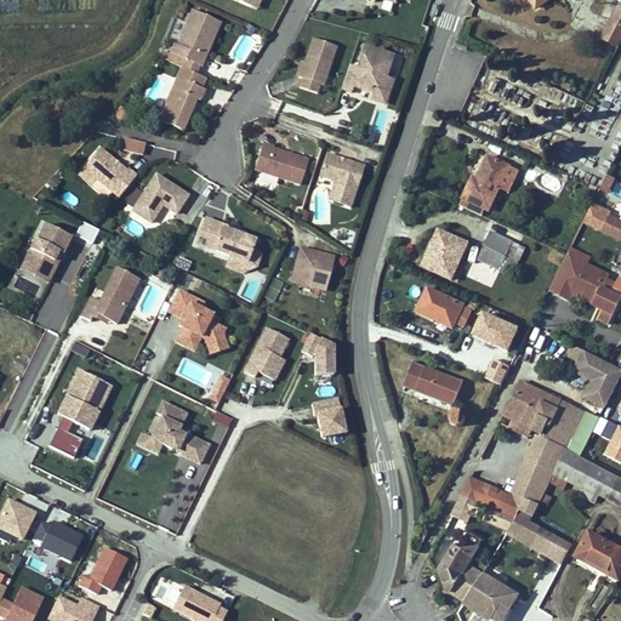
[(529,0),(537,11),(551,0),(529,0)]
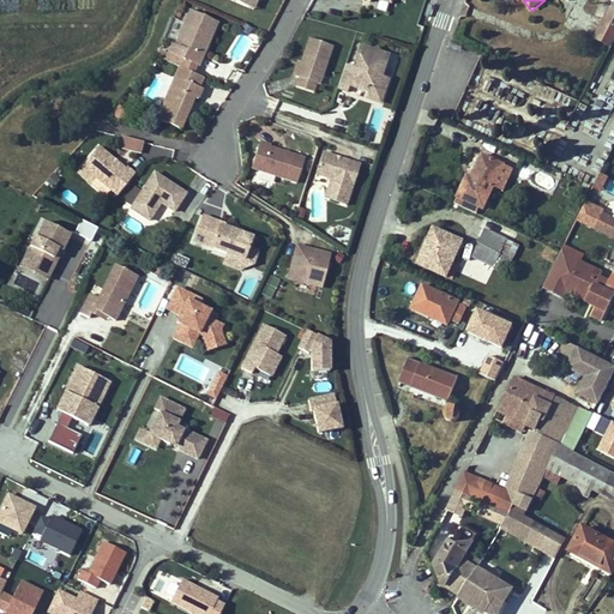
[(216,19),(187,7),(173,41),(170,40),(166,49),(197,64),(202,54),(194,50),(202,35),(209,37),(216,19)]
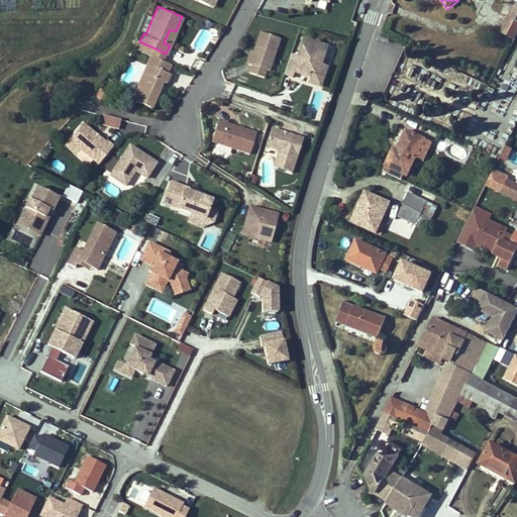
[(501,32),(515,39),(516,34),(516,20),(516,22),(509,18),(501,32)]
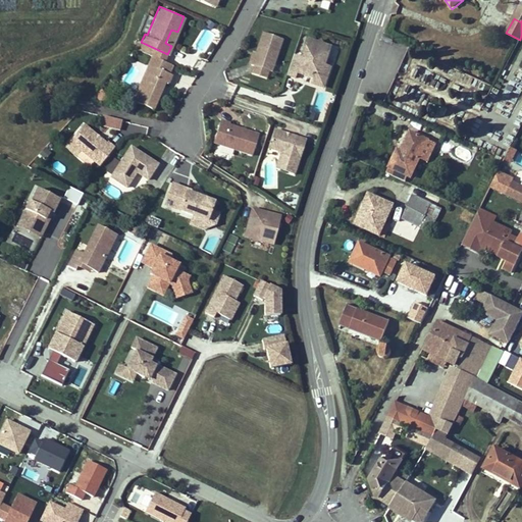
[(281,38),(261,31),(250,63),(253,64),(250,72),(265,77),(267,70),(270,70),(281,38)]
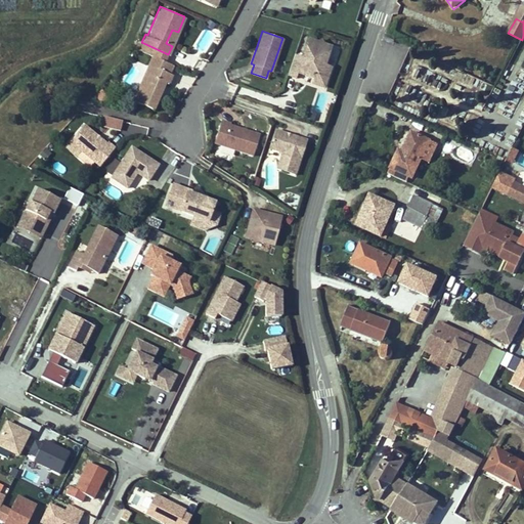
[(315,41),(308,38),(301,57),(294,54),(287,75),(295,78),(297,73),(305,76),(306,72),(309,73),(311,78),(324,83),(330,67),(323,64),(330,46),(322,43),(319,39),(315,41)]
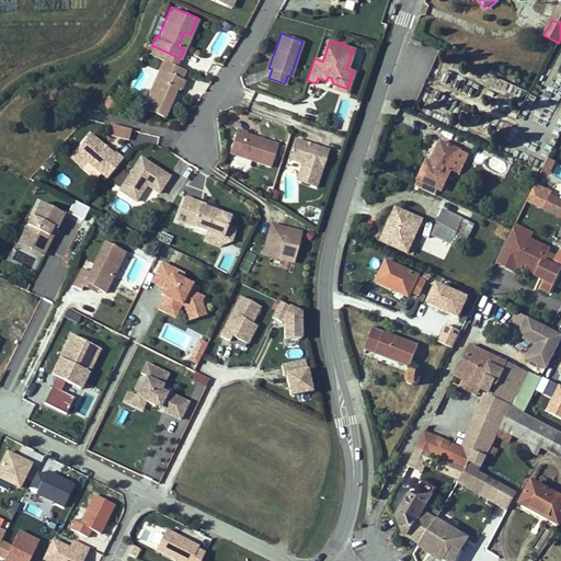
[(183,68),(162,59),(158,68),(164,70),(161,78),(155,76),(141,106),(163,115),(175,86),(179,88),(183,79),(180,77),(183,68)]
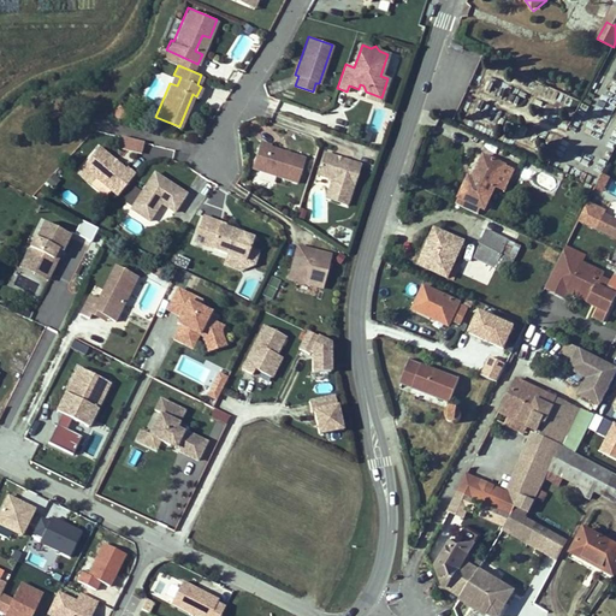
[(381,98),(366,92),(365,98),(379,102),(381,98)]
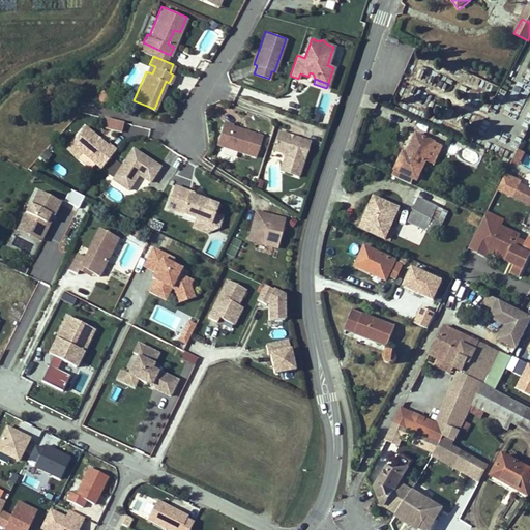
[(412,86),(406,97),(424,107),(431,95),(412,86)]
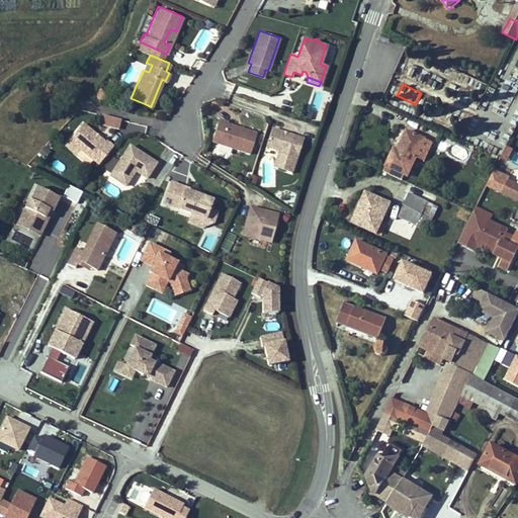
[(455,101),(466,102),(467,93),(456,92),(455,101)]
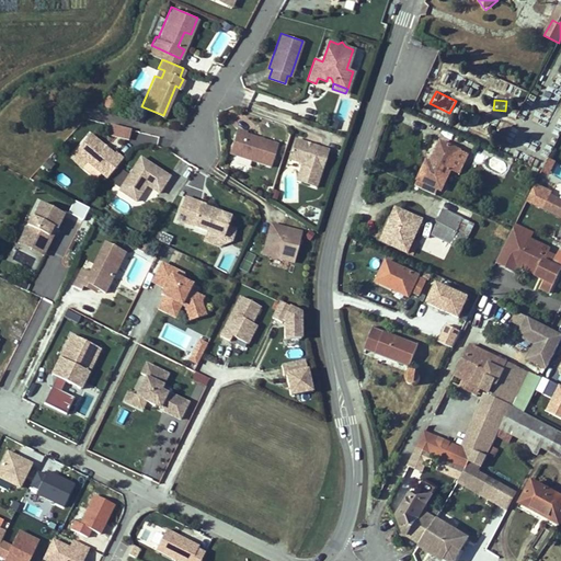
[(110,125),(107,136),(129,139),(130,127),(110,125)]
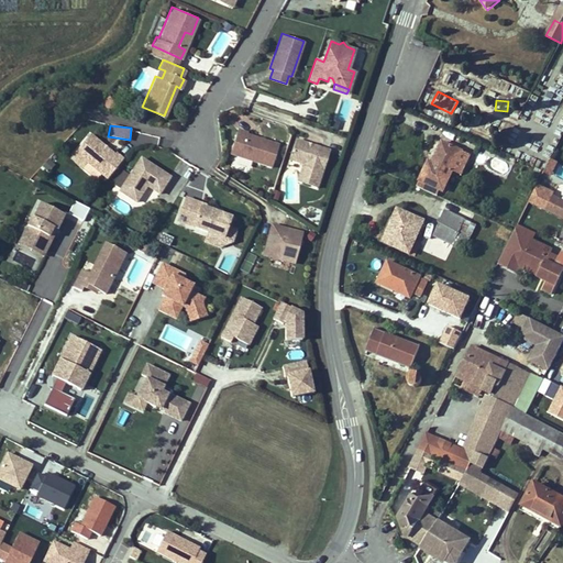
[(247,130),(238,127),(229,151),(271,166),(278,143),(246,132),(247,130)]
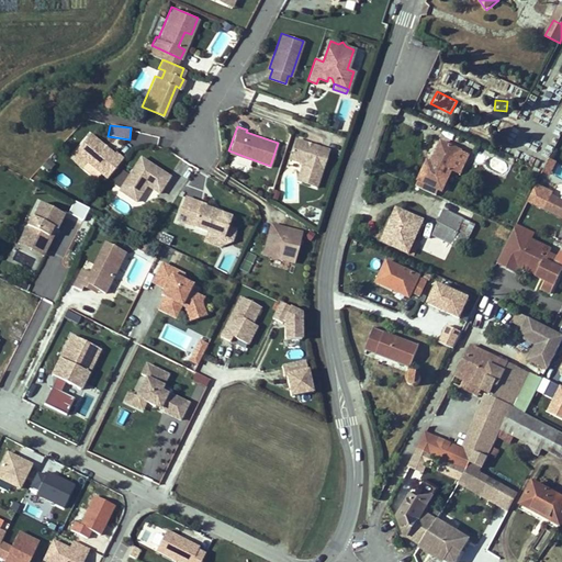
[(101,145),(88,134),(72,152),(104,178),(121,158),(113,152),(112,154),(105,148),(103,149),(101,147),(101,145)]
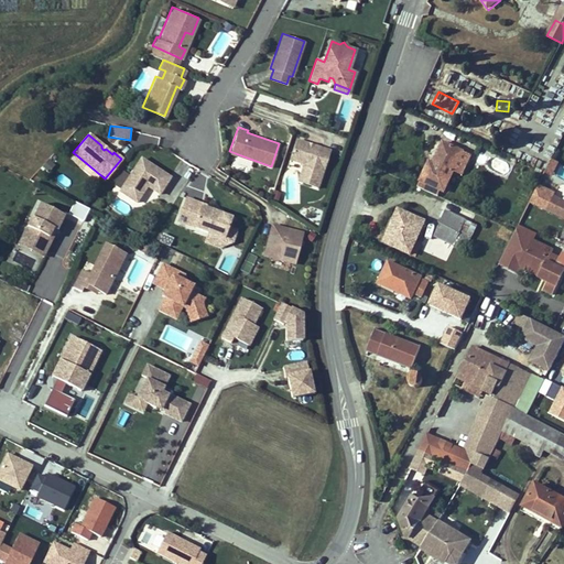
[(328,150),(295,139),(289,158),(303,163),(297,181),(316,187),(328,150)]
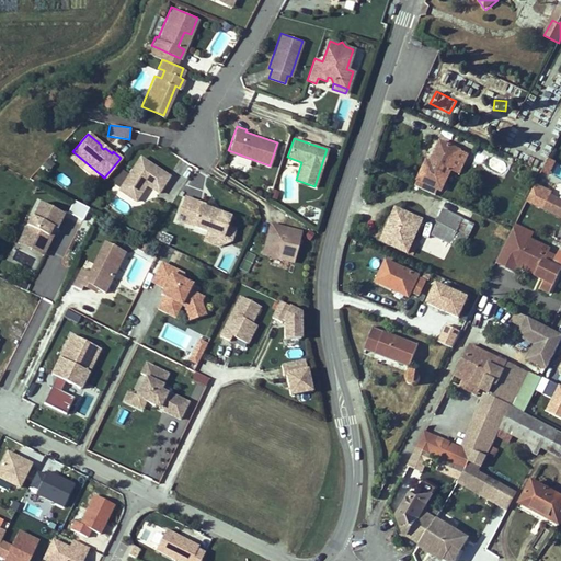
[(470,156),(445,142),(436,161),(432,159),(419,186),(442,197),(455,169),(462,173),(470,156)]
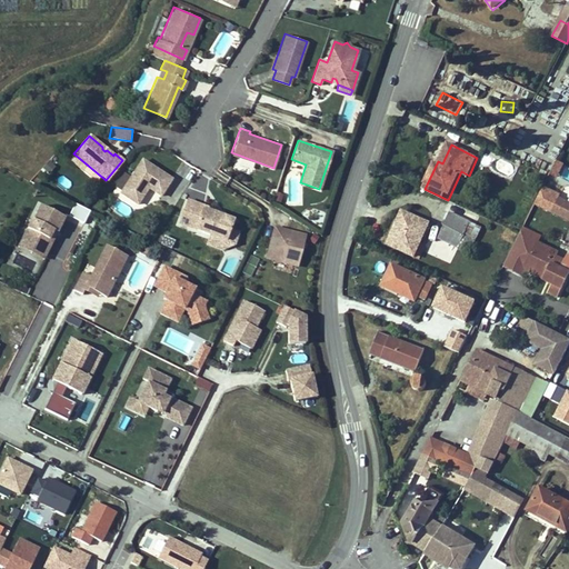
[(169,178),(140,159),(118,192),(135,203),(143,190),(141,188),(143,185),(158,195),(169,178)]
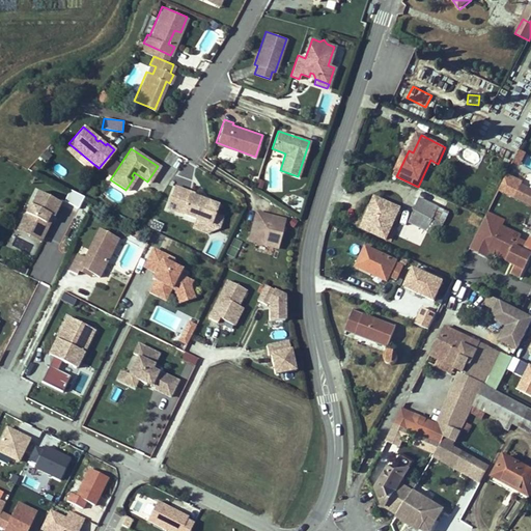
[(522,164),(525,152),(518,150),(514,162),(522,164)]
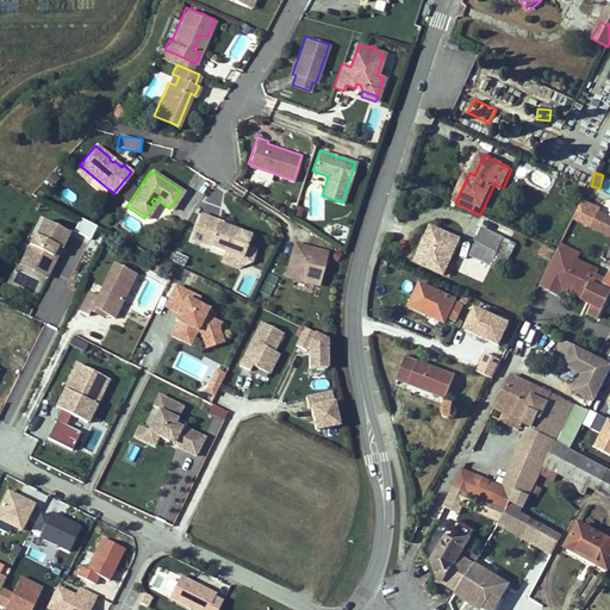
[(609,218),(598,212),(591,226),(609,235),(609,218)]
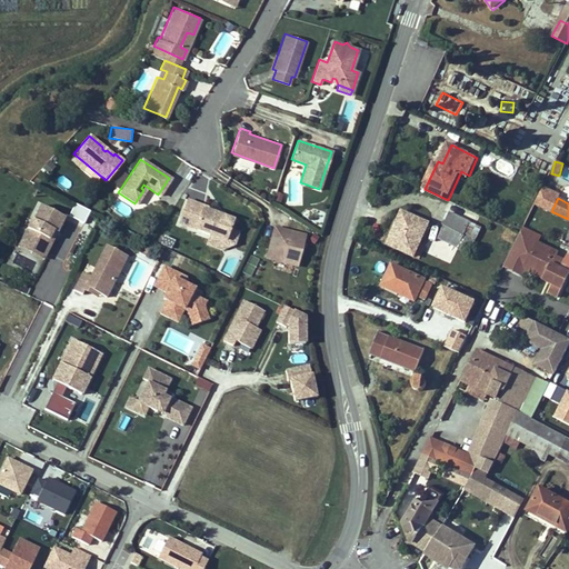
[(211,209),(186,199),(177,222),(223,239),(231,219),(220,215),(211,211),(211,209)]
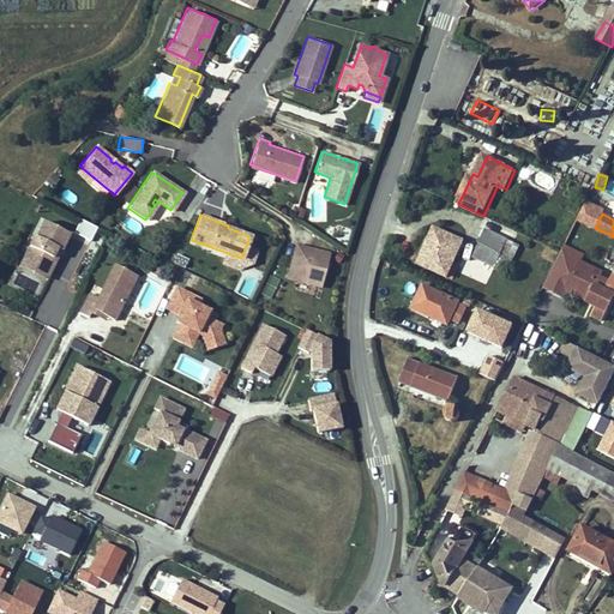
[(71,238),(41,223),(34,239),(31,238),(17,266),(47,281),(62,250),(65,251),(71,238)]
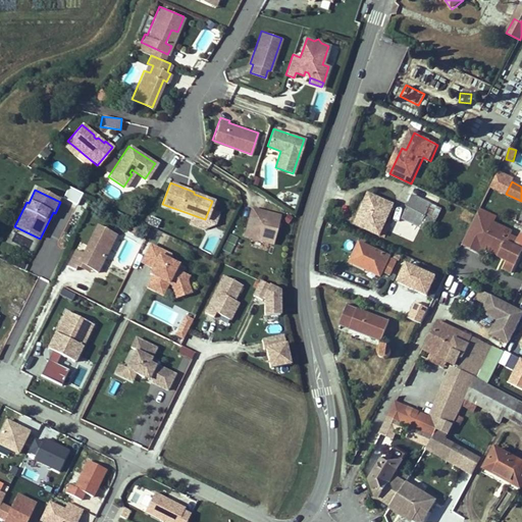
[(367,226),(365,229),(379,236),(392,209),(395,211),(396,207),(369,196),(357,222),(367,226)]
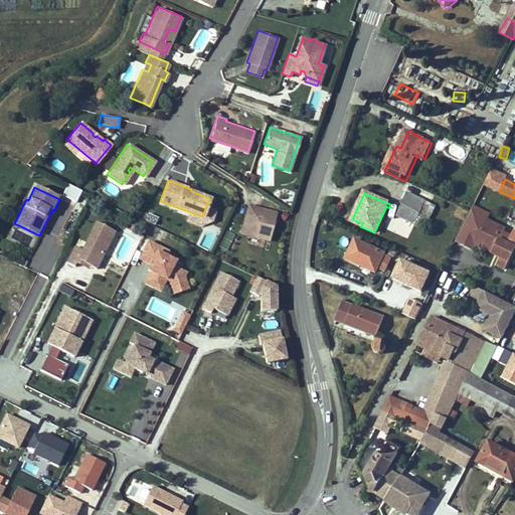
[(396,215),(417,224),(427,202),(406,193),(396,215)]
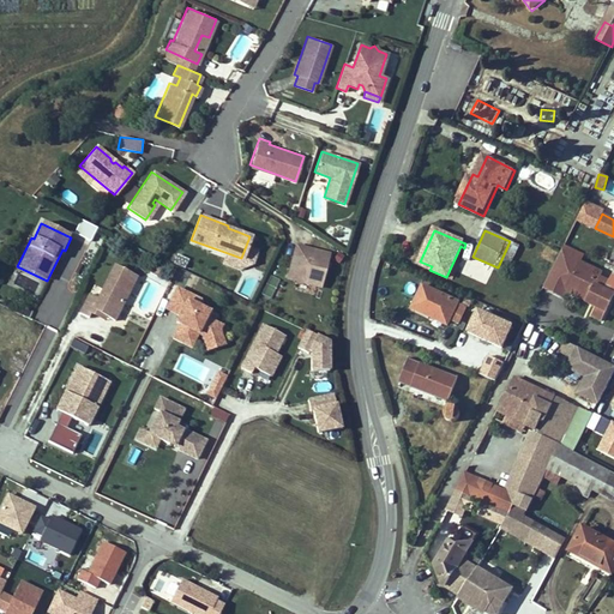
[(327,253),(294,242),(289,260),(290,263),(292,263),(292,266),(288,265),(286,276),(318,284),(327,253)]
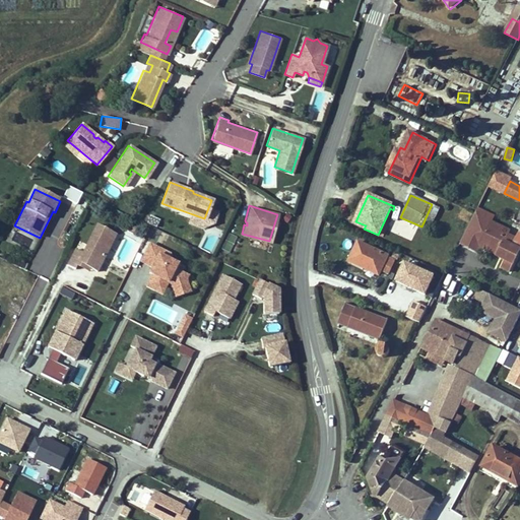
[(216,223),(218,211),(210,210),(208,221),(216,223)]
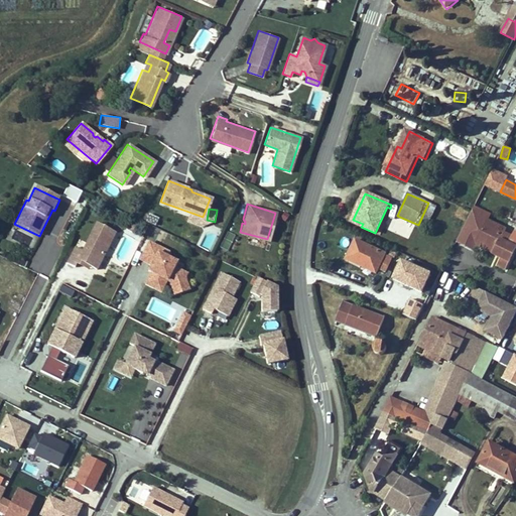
[(496,248),(493,253),(492,254),(501,258),(497,265),(506,270),(515,249),(515,247),(508,244),(512,236),(505,233),(506,230),(487,220),(483,228),(478,238),(496,248)]
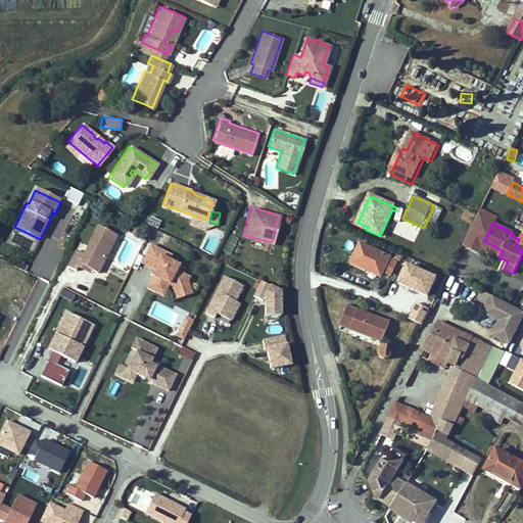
[(119,237),(97,226),(84,253),(77,250),(67,268),(76,271),(78,266),(91,272),(93,270),(100,273),(119,237)]
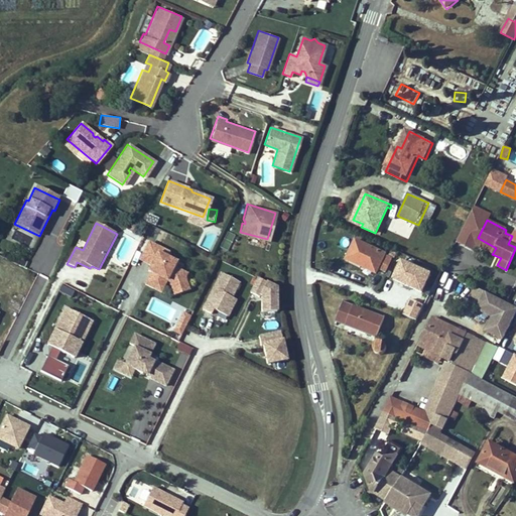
[(496,248),(478,238),(475,243),(493,253),(496,248)]
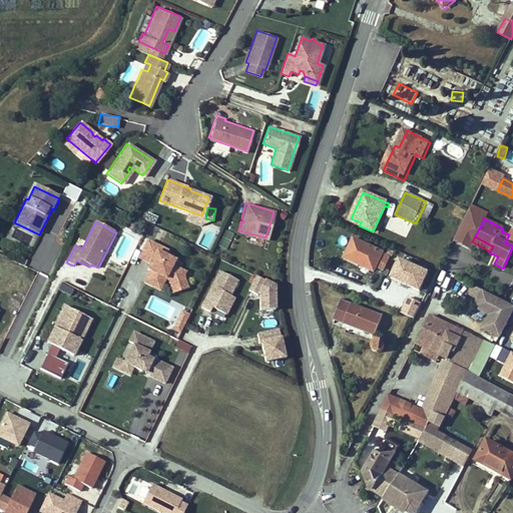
[(375,272),(376,270),(376,269),(383,272),(390,257),(354,239),(345,258),(360,265),(375,272)]
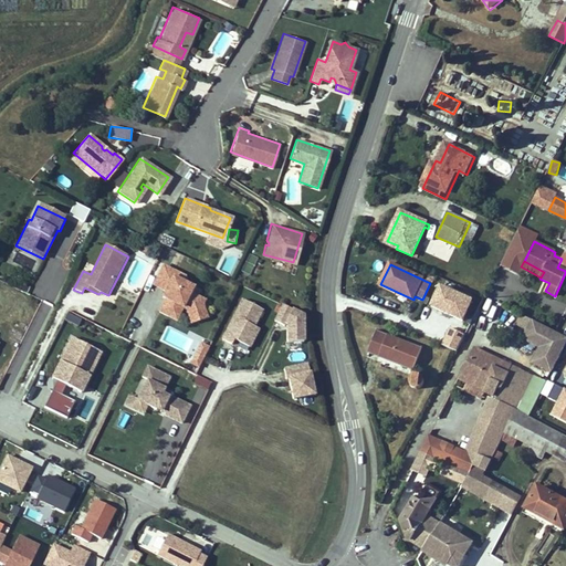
[(187,278),(161,265),(153,285),(166,291),(163,297),(167,300),(161,312),(179,321),(188,302),(196,320),(208,316),(205,304),(207,300),(196,294),(199,286),(186,280),(187,278)]
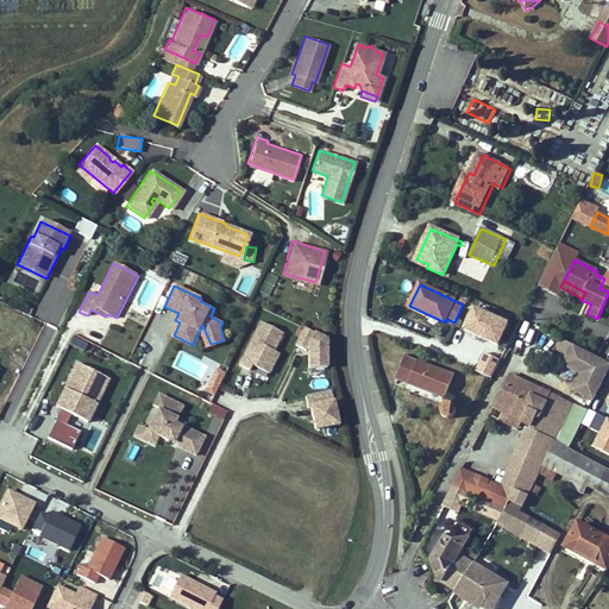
[(471,306),(462,331),(500,345),(509,321),(471,306)]
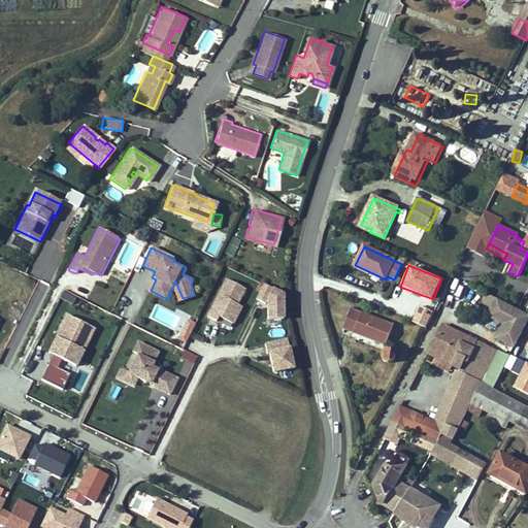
[(244,289),(226,279),(206,318),(216,322),(218,317),(232,324),(240,306),(236,304),(244,289)]
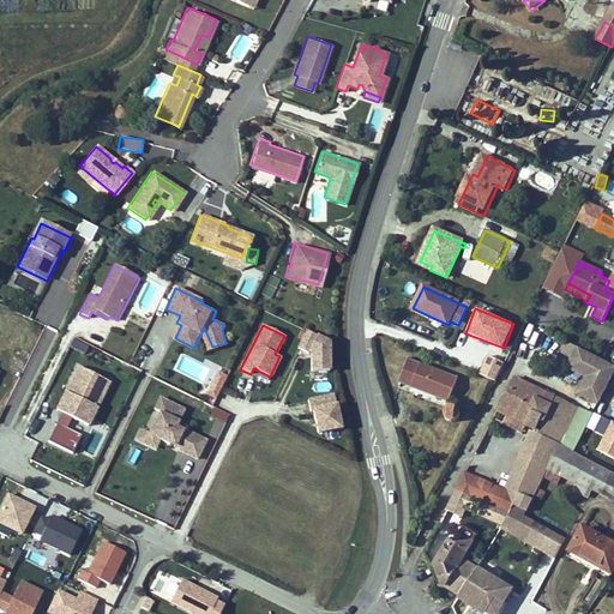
[(326,339),(307,330),(299,347),(305,351),(307,349),(311,351),(311,372),(314,371),(314,380),(326,380),(324,369),(327,371),(326,339)]
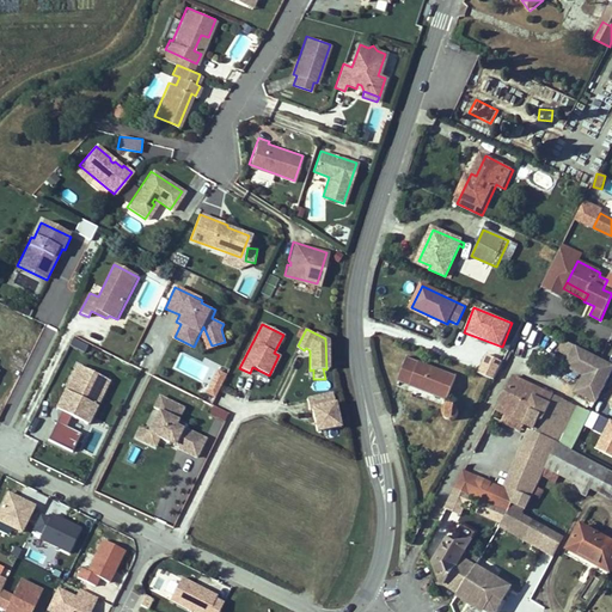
[(573,393),(595,404),(611,368),(611,363),(563,340),(557,352),(568,356),(563,367),(581,375),(573,393)]
